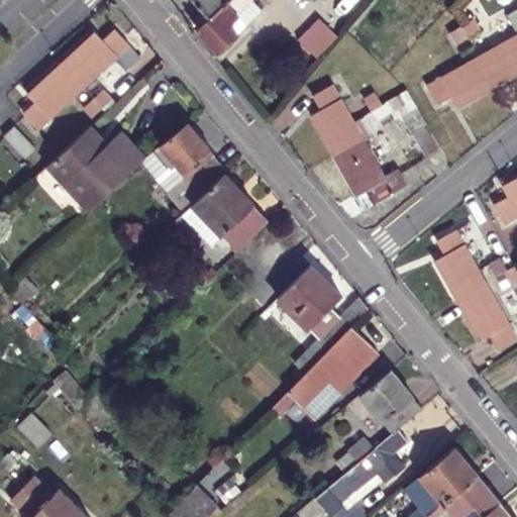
[(196,0),(210,15),(225,0),(196,0)]
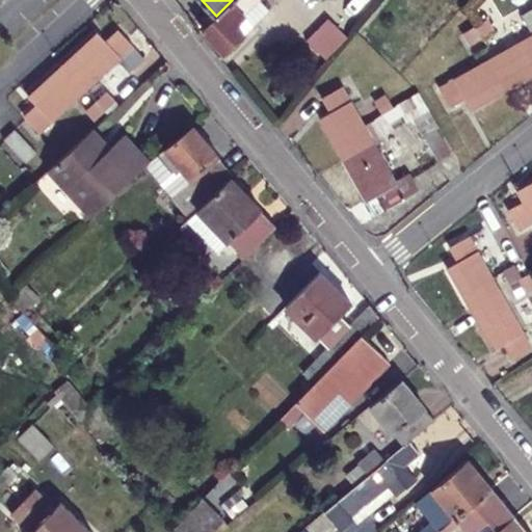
[(224,52),(246,31),(238,23),(248,14),(246,9),(257,0),(232,0),(216,16),(203,29),(224,52)]
